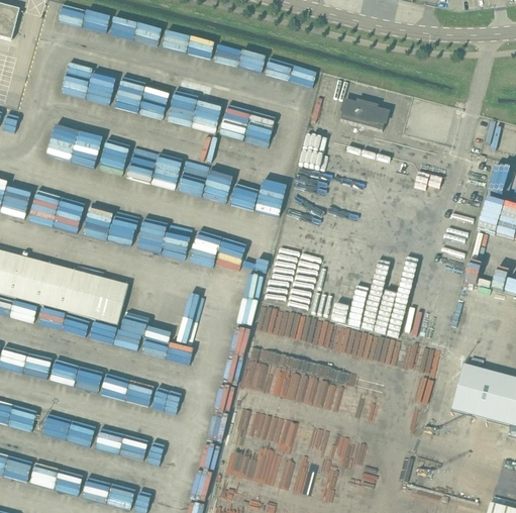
[(414,8),(413,14),(425,16),(428,0),(415,0),(414,8)]
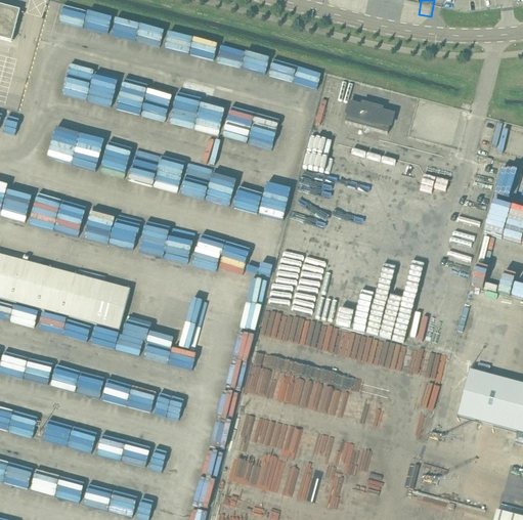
[(16,9),(8,7),(8,5),(0,2),(0,36),(11,39),(14,24),(13,24),(16,9)]
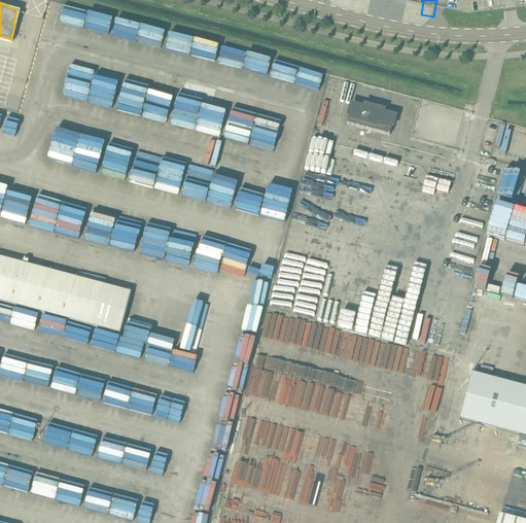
[(235,91),(221,86),(211,121),(225,126),(235,91)]
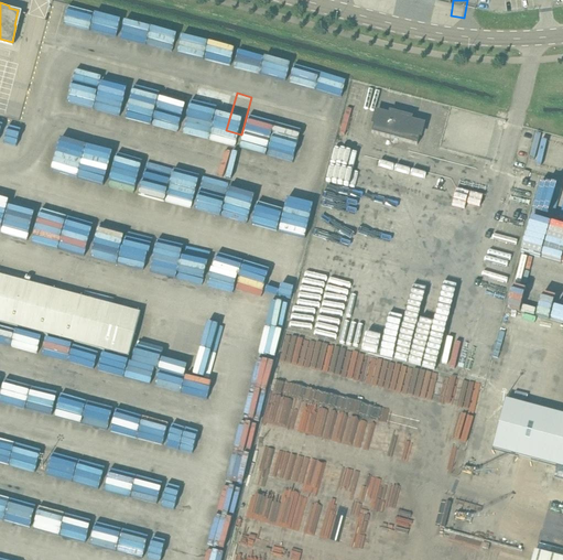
[(388,112),(376,109),(370,129),(415,141),(421,121),(409,118),(409,116),(410,116),(410,115),(389,109),(388,110),(389,110),(388,112)]
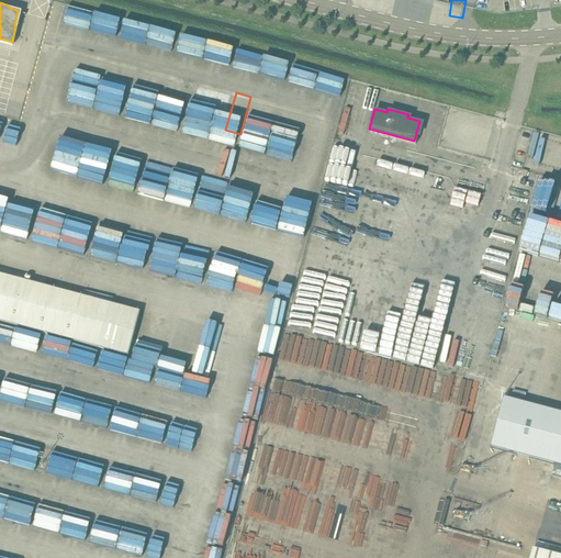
[(0,317),(127,353),(130,342),(138,309),(0,270),(0,317)]
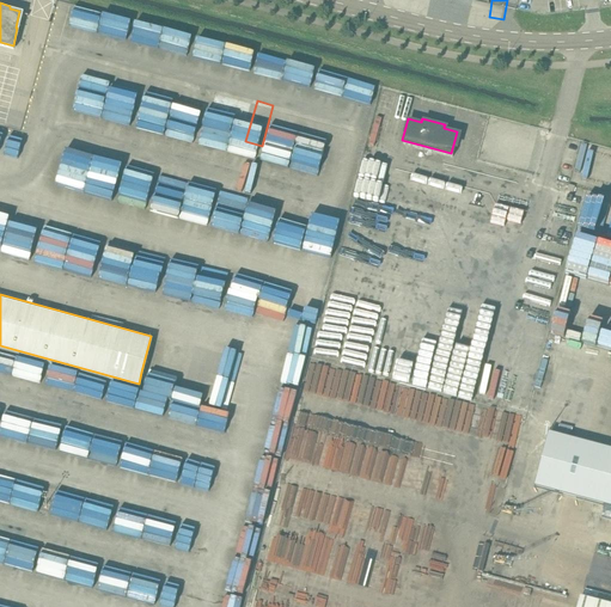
[(0,418),(34,425),(38,406),(14,402),(16,400),(0,397),(0,418)]
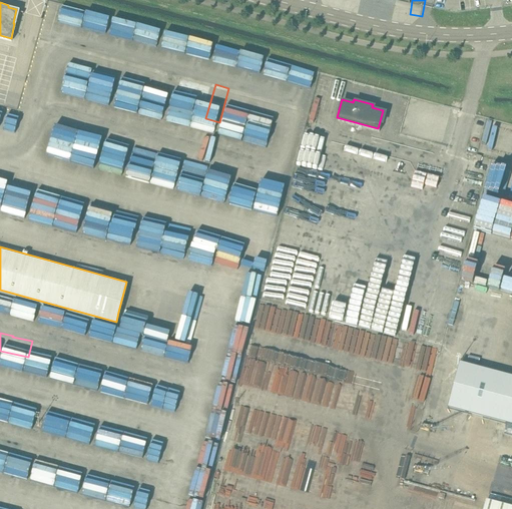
[(81,355),(40,343),(35,360),(75,373),(81,355)]
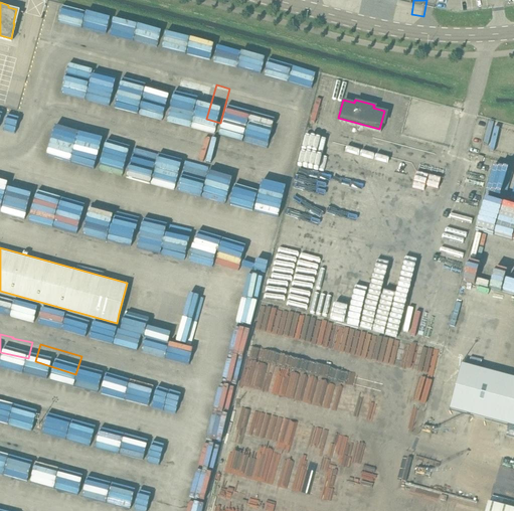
[(110,365),(97,361),(94,374),(107,377),(110,365)]
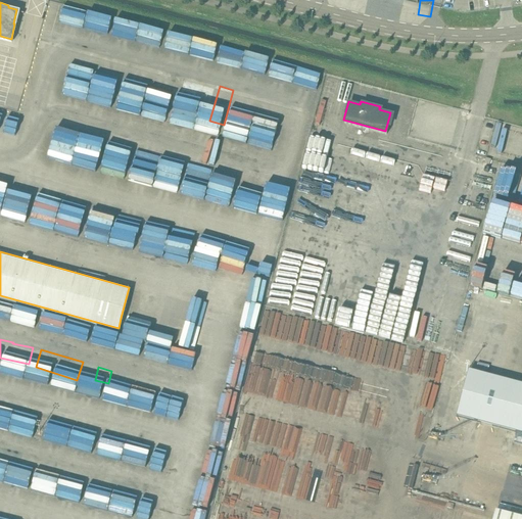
[(472,488),(476,489),(477,487),(482,489),(483,483),(474,480),(472,488)]
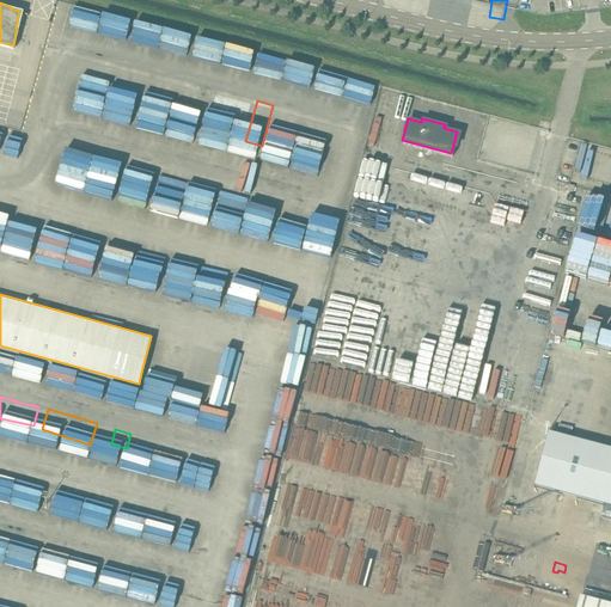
[(610,606),(610,601),(579,594),(575,606),(610,606)]
